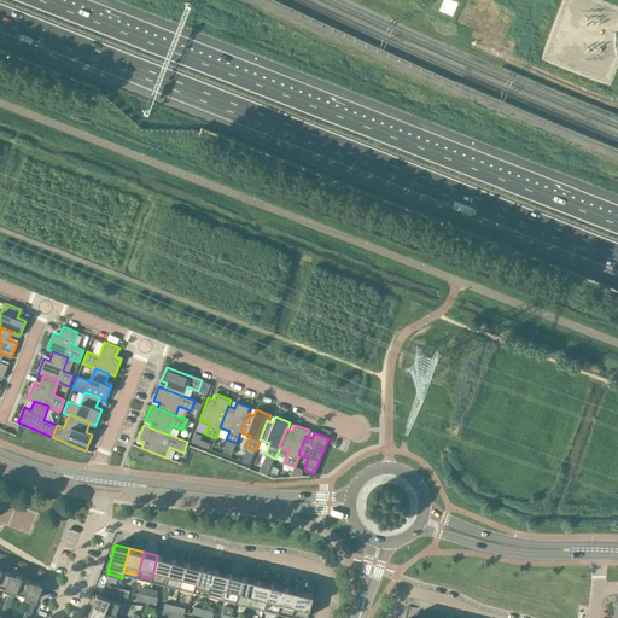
[(152,578),(165,582),(172,559),(157,555),(152,578)]
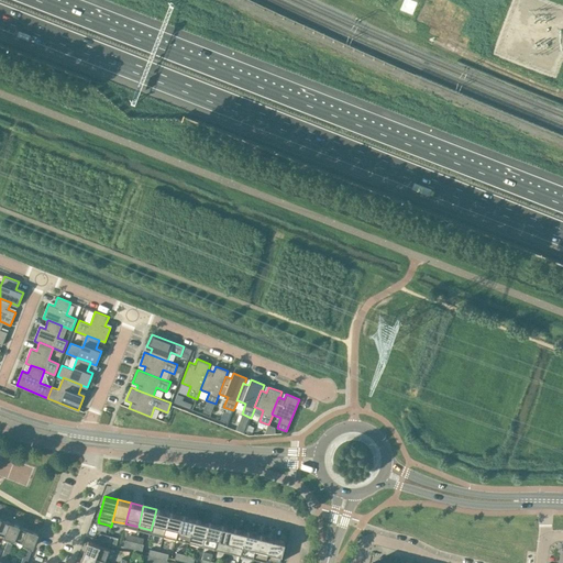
[(151,530),(164,533),(169,512),(156,509),(151,530)]
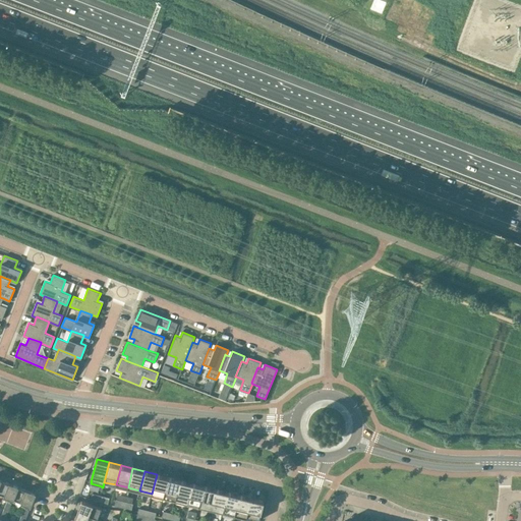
[(152,494),(163,497),(168,477),(157,474),(152,494)]
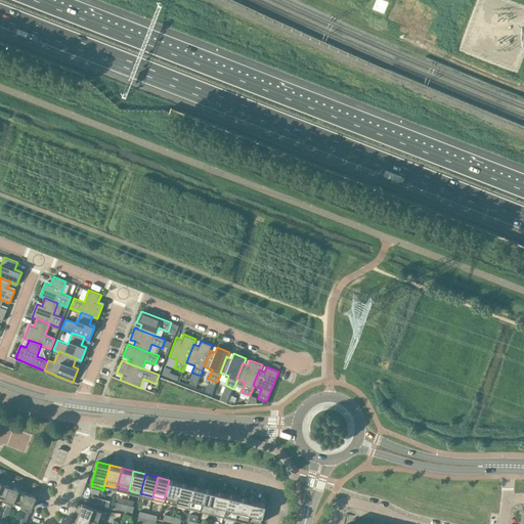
[(164,499),(176,503),(181,483),(169,480),(164,499)]
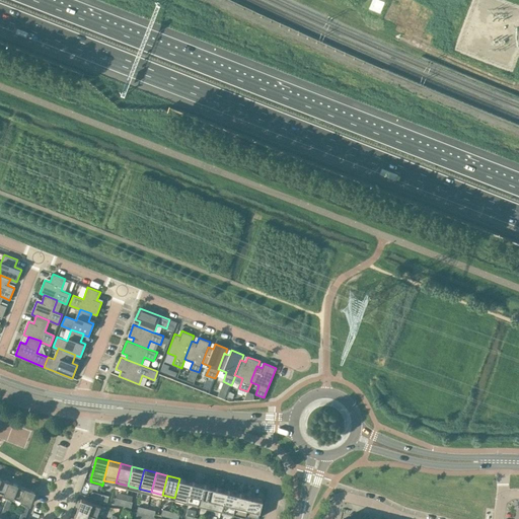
[(0,480),(0,492),(13,497),(18,485),(1,478),(0,480)]
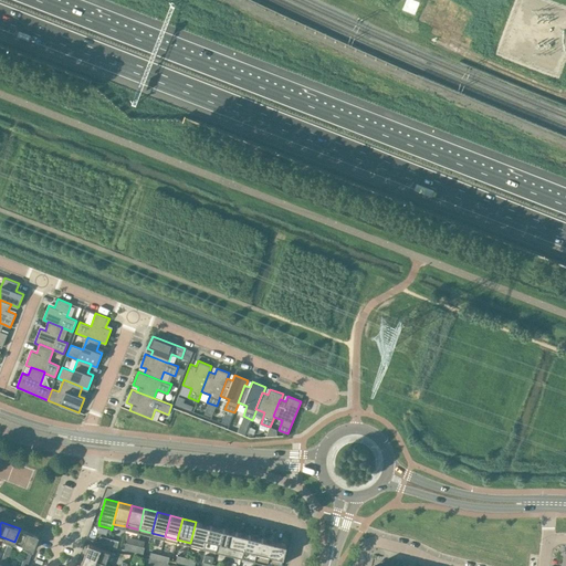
[(190,543),(203,546),(209,525),(196,522),(190,543)]
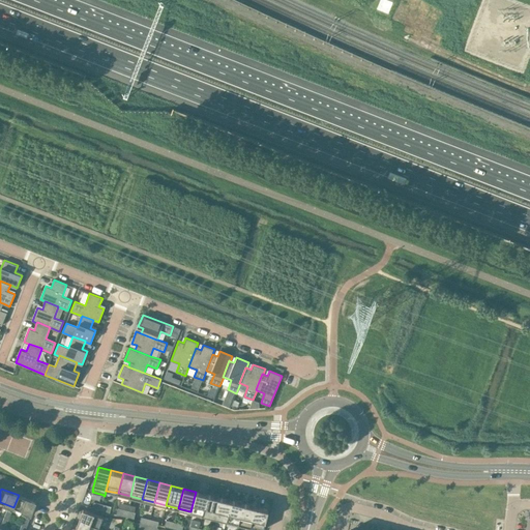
[(190,511),(203,514),(207,494),(196,492),(190,511)]
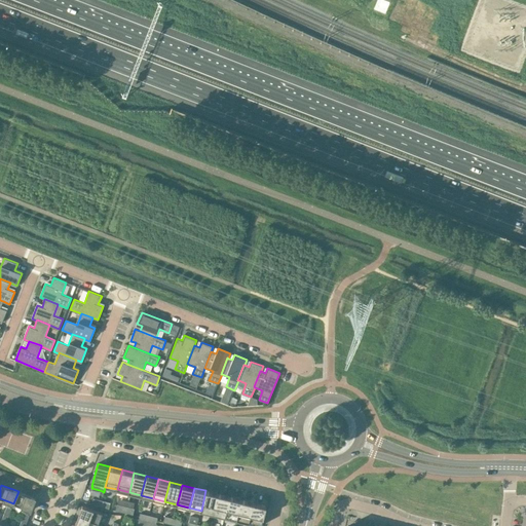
[(201,511),(213,514),(218,493),(205,490),(201,511)]
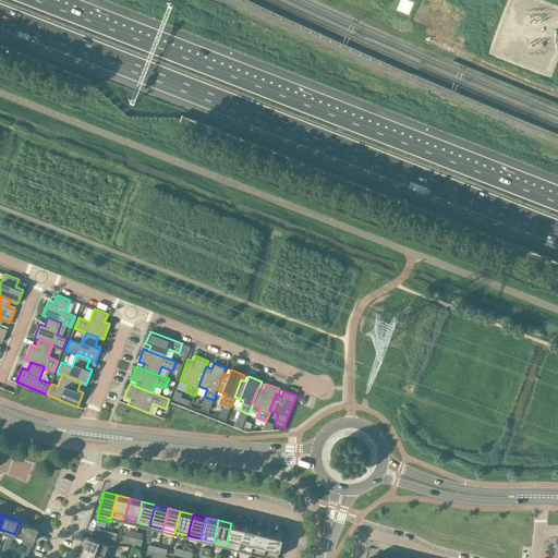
[(14,534),(33,542),(38,529),(20,521),(14,534)]
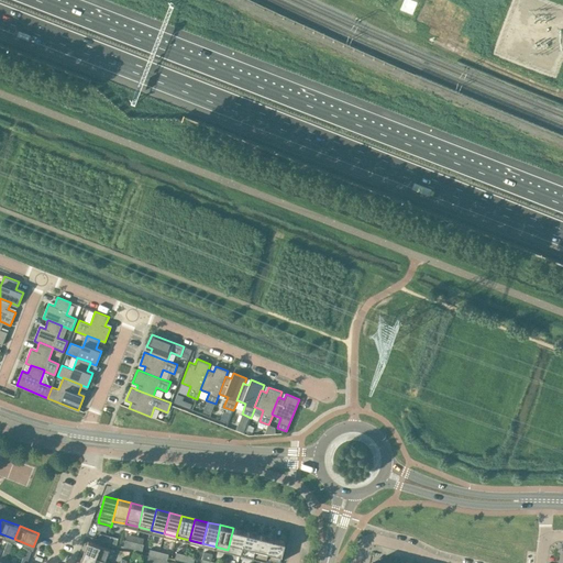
[(228,550),(241,553),(246,531),(233,528),(228,550)]
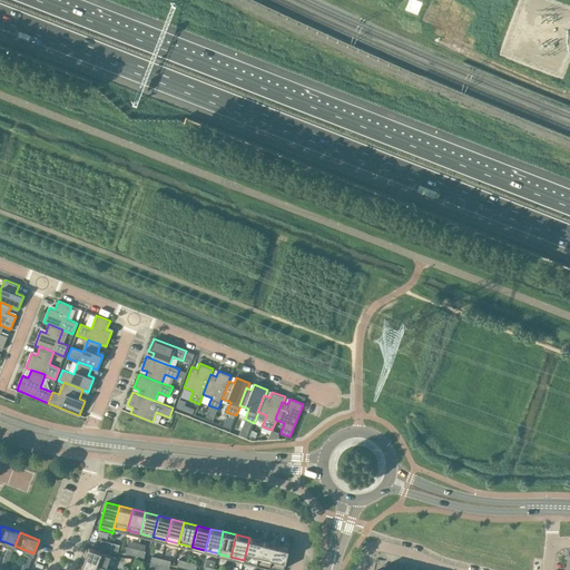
[(244,560),(256,563),(262,541),(249,538),(244,560)]
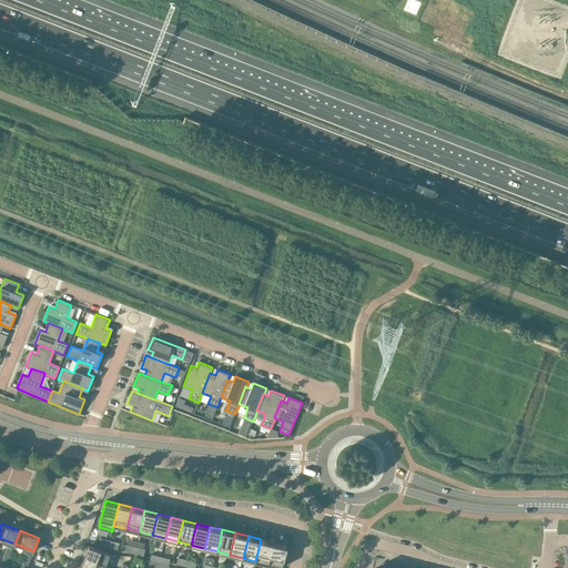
[(99,545),(108,547),(110,540),(100,538),(99,545)]
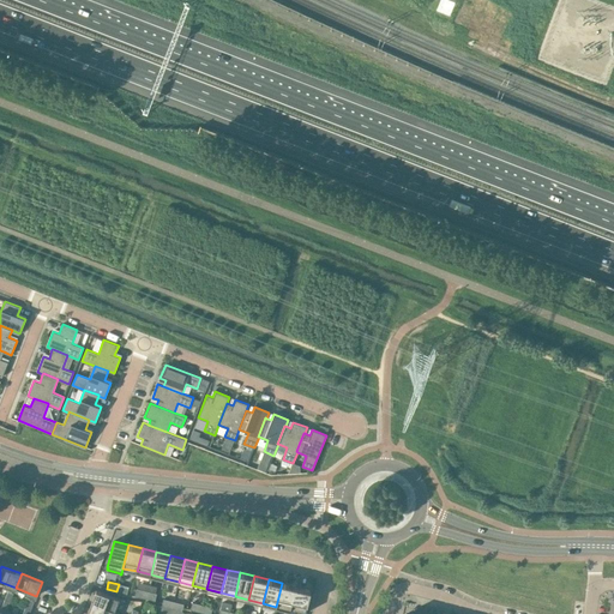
[(276,607),(290,609),(296,587),(282,583),(276,607)]
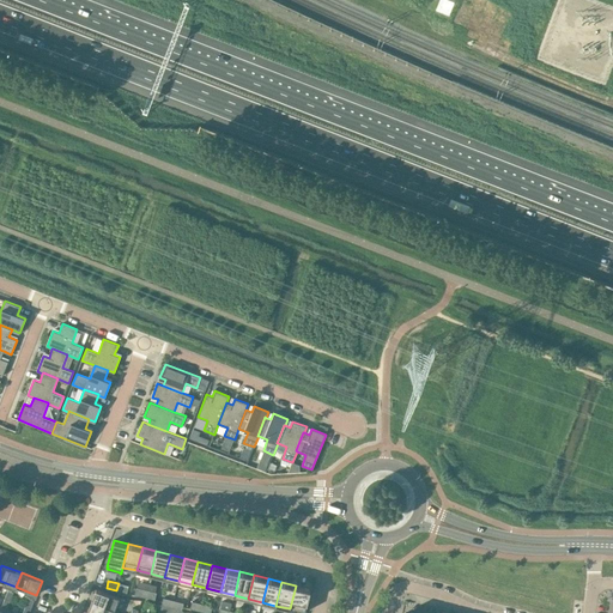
[(116,590),(127,593),(128,586),(119,583),(116,590)]
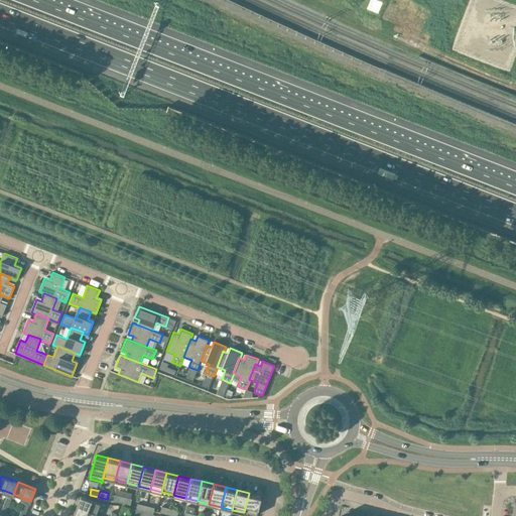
[(244,512),(257,515),(258,508),(259,508),(262,496),(249,493),(244,512)]
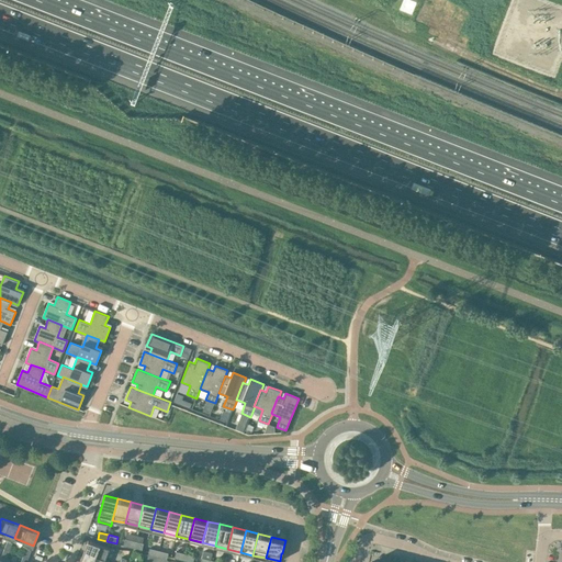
[(123,546),(133,548),(134,541),(125,538),(123,546)]
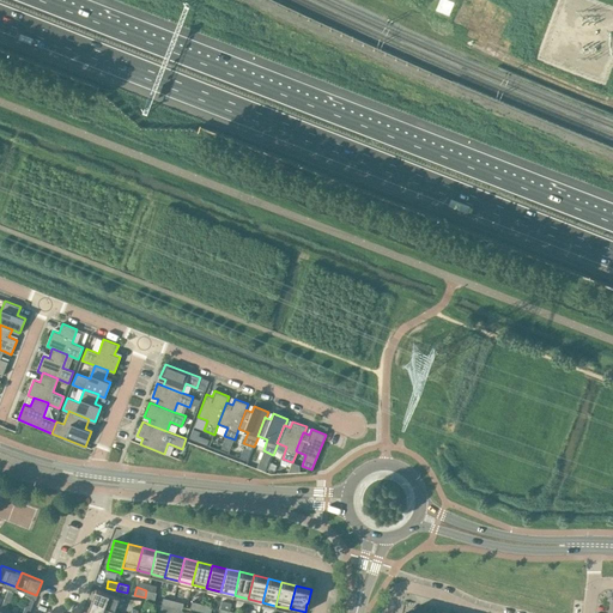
[(91,601),(115,611),(120,598),(97,589),(91,601)]
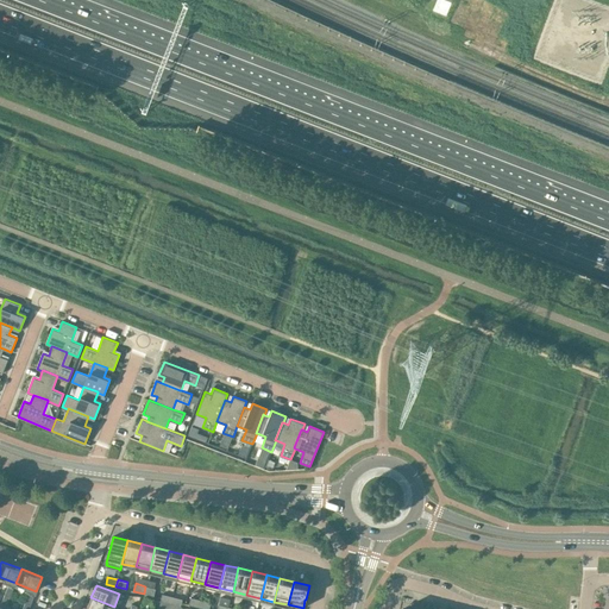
[(144,594),(154,596),(156,589),(145,586),(144,594)]
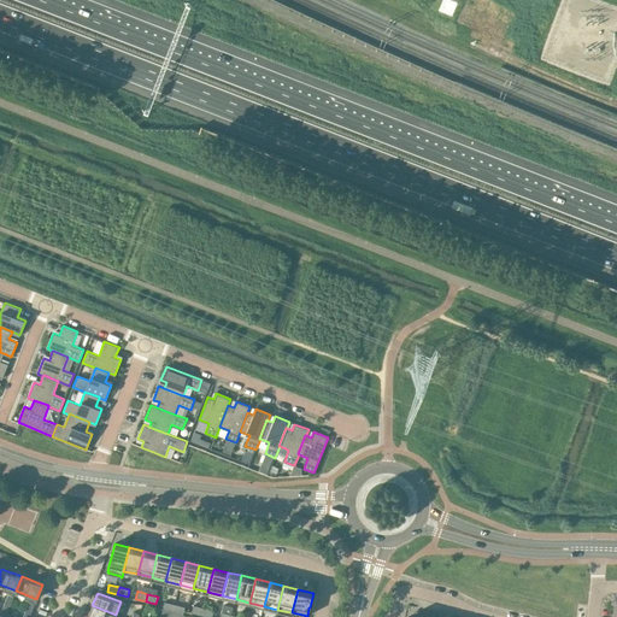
[(163,609),(172,611),(175,604),(164,601),(163,609)]
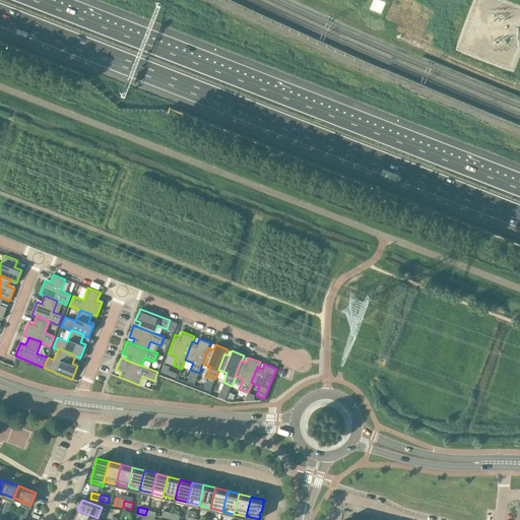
[(147,509),(145,515),(154,518),(155,511),(147,509)]
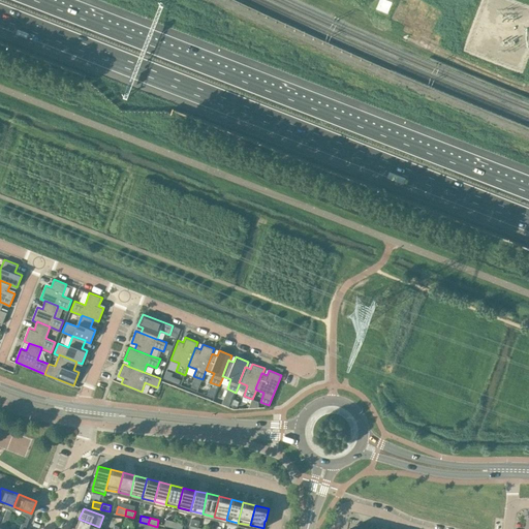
[(74,528),(97,528),(99,527),(79,519),(74,528)]
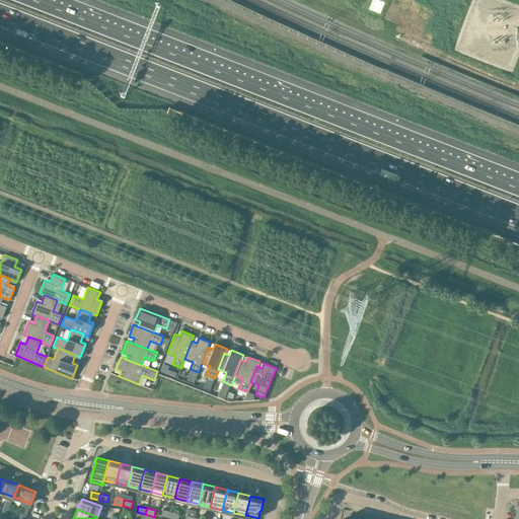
[(161,515),(169,517),(171,511),(162,509),(161,515)]
